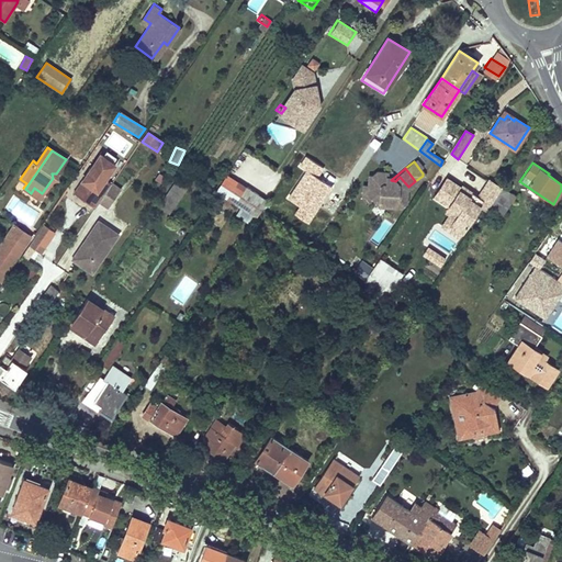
[(362,188),(362,199),(371,199),(373,202),(392,204),(395,209),(398,209),(404,202),(406,189),(408,187),(400,177),(395,181),(391,180),(386,180),(386,176),(375,175),(372,179),(369,178),(368,189),(362,188)]
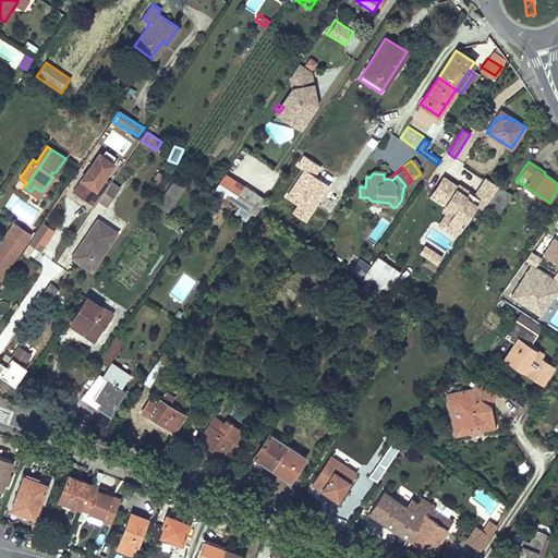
[(446,225),(457,232),(474,206),(481,210),(496,186),(483,179),(469,201),(463,197),(464,195),(455,189),(455,187),(440,179),(428,197),(444,206),(453,213),(446,225)]
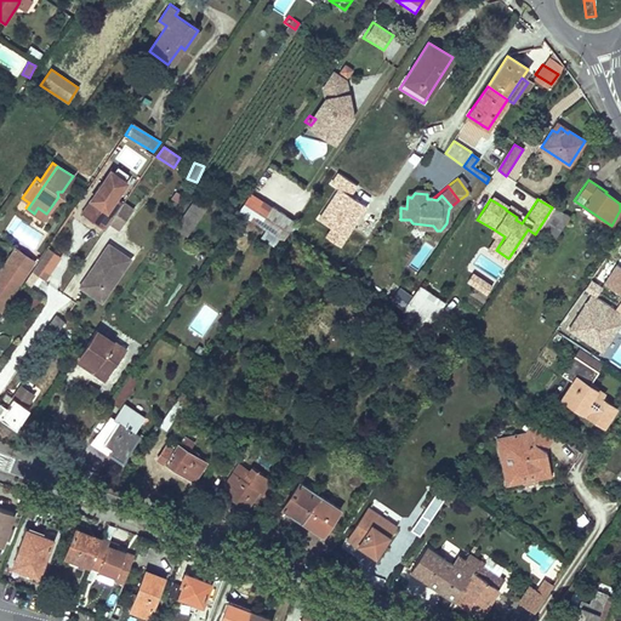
[(188,234),(205,209),(195,201),(177,227),(188,234)]
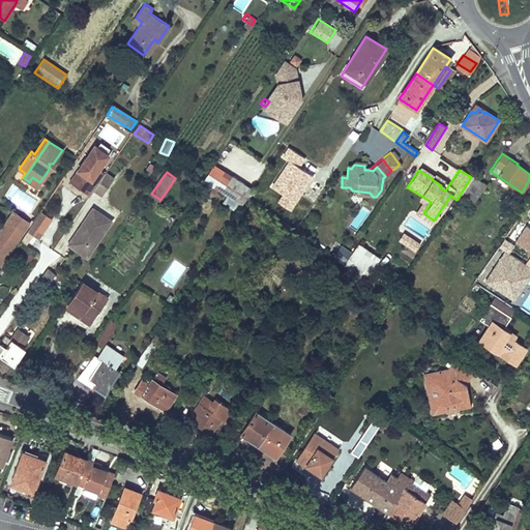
[(232,175),(221,192),(240,205),(246,196),(252,188),(232,175)]
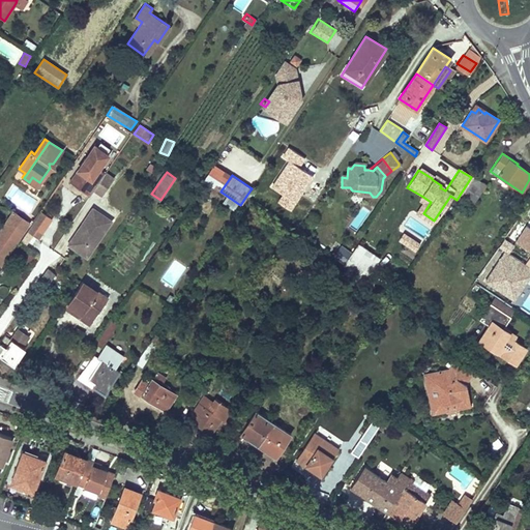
[(96,182),(87,176),(82,185),(91,190),(96,182)]
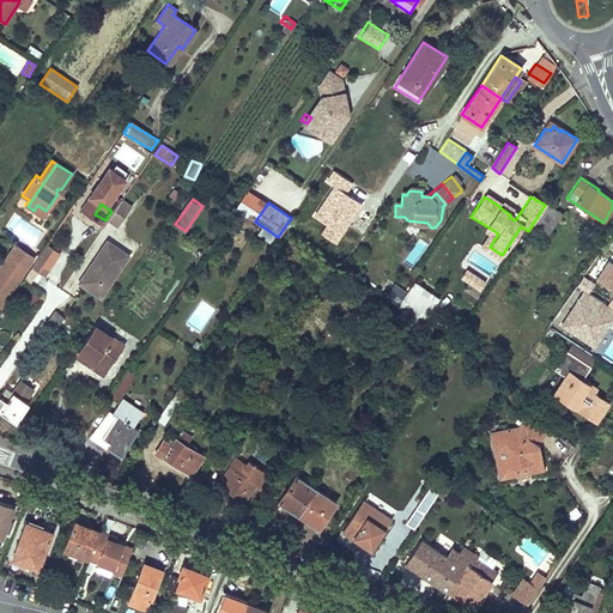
[(46,211),(37,205),(34,211),(42,217),(46,211)]
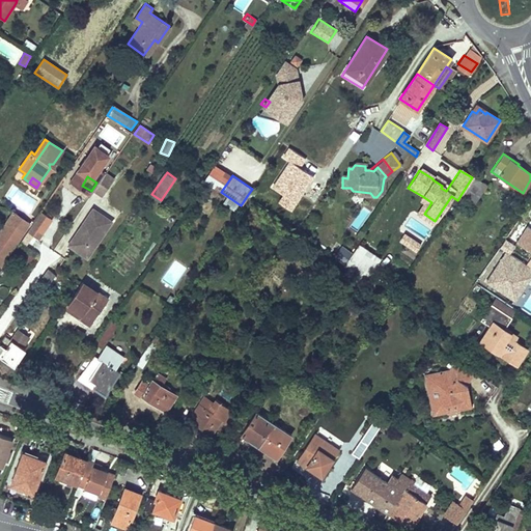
[(475,202),(486,185),(474,177),(459,201),(471,208),(475,202)]
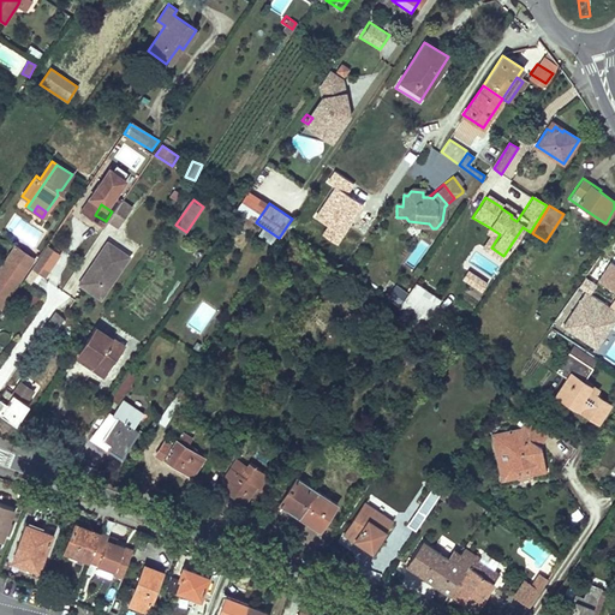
[(500,234),(489,227),(484,233),(490,237),(482,250),(500,262),(503,256),(491,248),(500,234)]
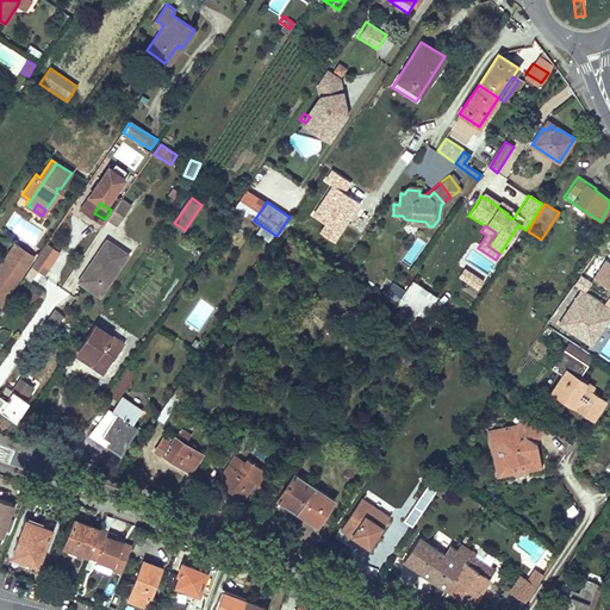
[(104,237),(76,282),(101,298),(130,254),(104,237)]
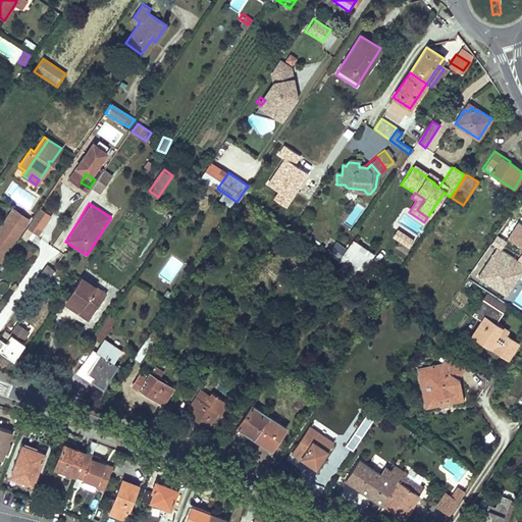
[(353,228),(365,208),(357,204),(345,224),(353,228)]
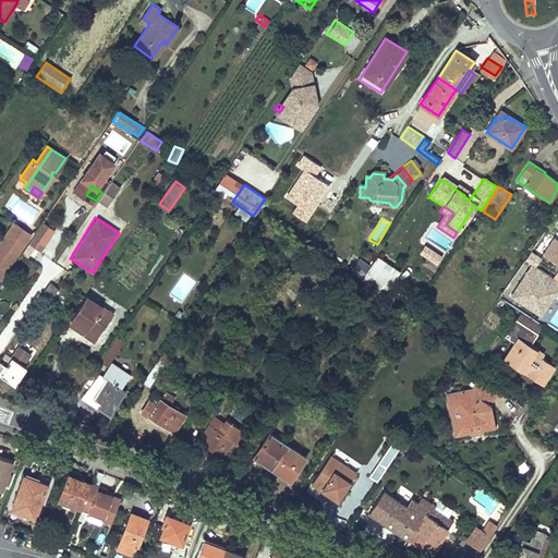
[(31,234),(13,222),(8,231),(25,242),(31,234)]
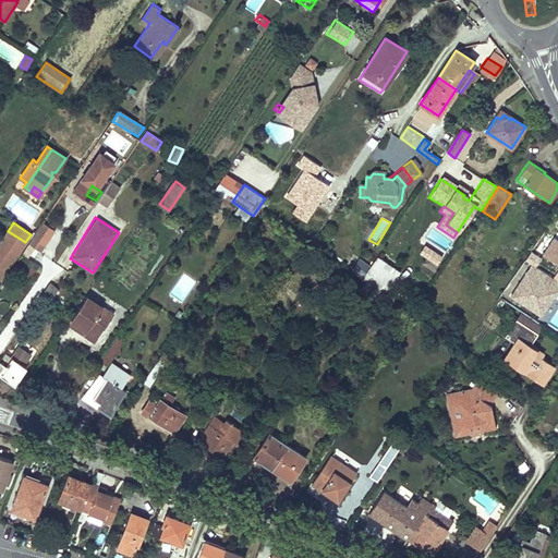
[(40,252),(56,231),(43,222),(27,242),(40,252)]
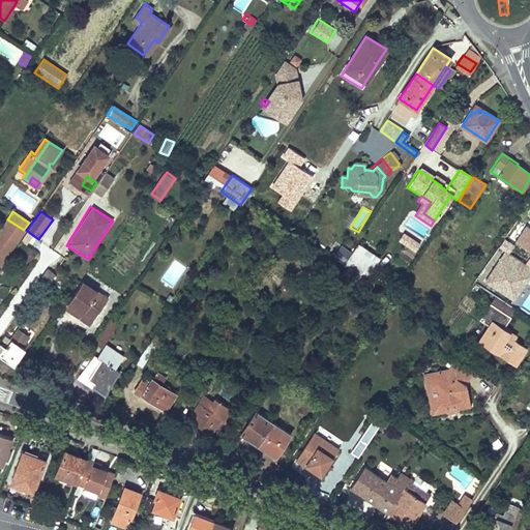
[(409,217),(405,225),(425,235),(429,228),(409,217)]
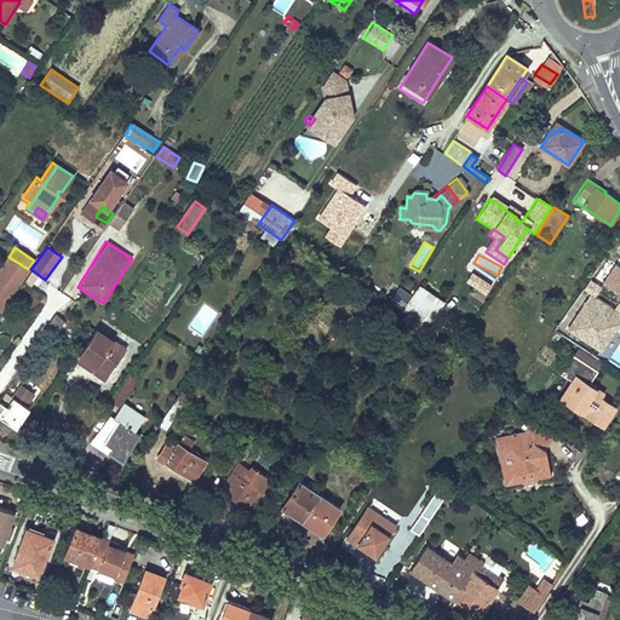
[(0,310),(28,269),(9,257),(0,268),(0,310)]
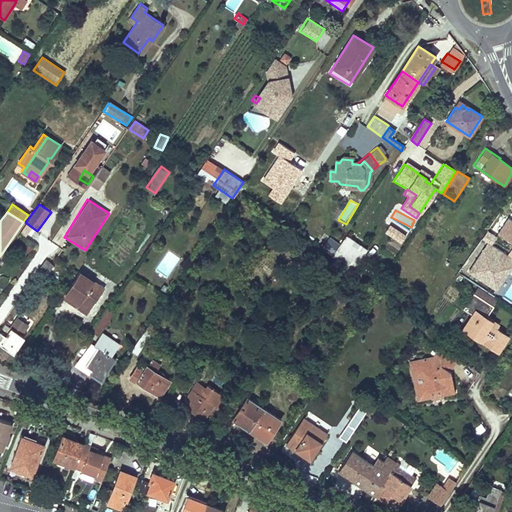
[(392,225),(387,230),(399,242),(404,236),(392,225)]
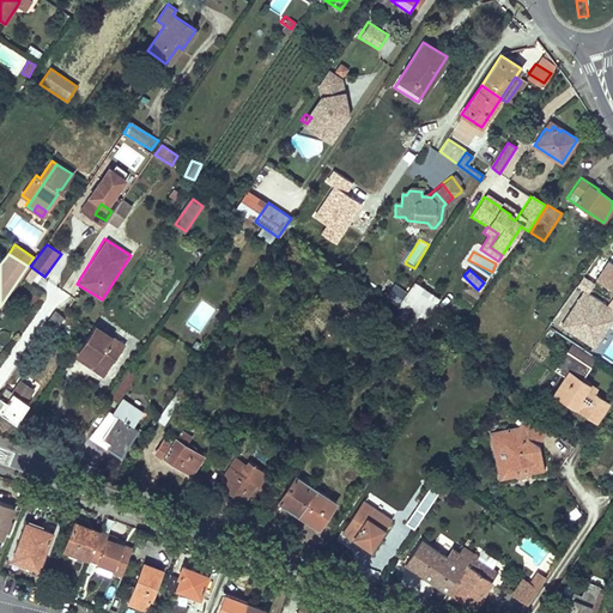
[(582,278),(580,289),(590,292),(593,280),(582,278)]
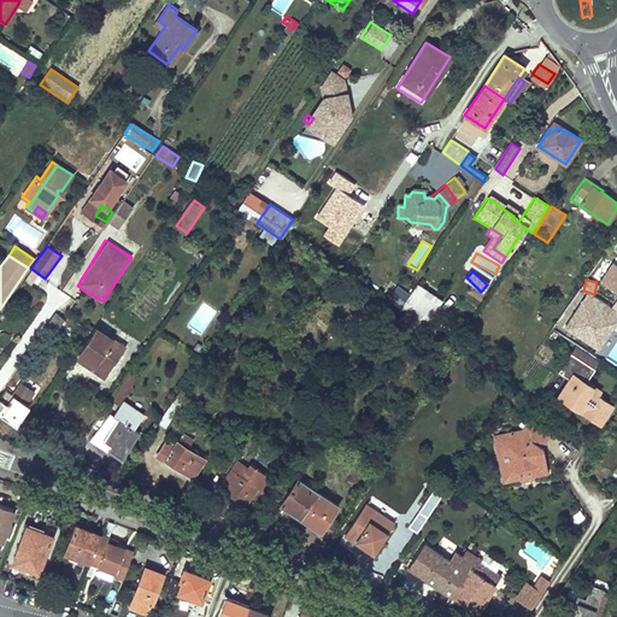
[(432,319),(442,297),(413,285),(404,306),(432,319)]
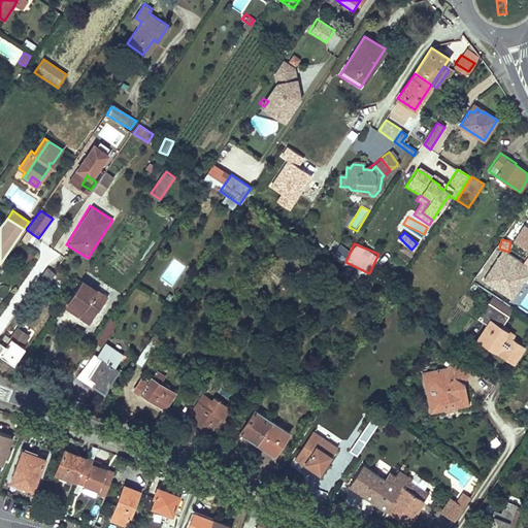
[(343,257),(345,246),(337,244),(334,255),(343,257)]
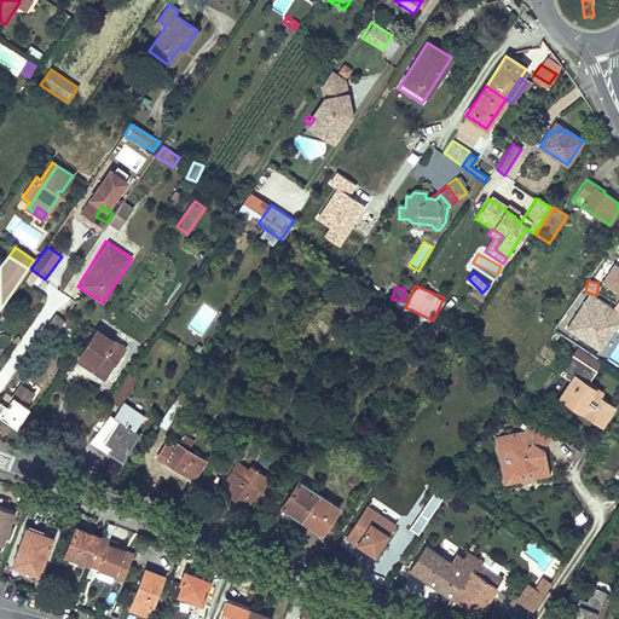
[(601,353),(618,322),(618,311),(585,291),(562,330),(601,353)]
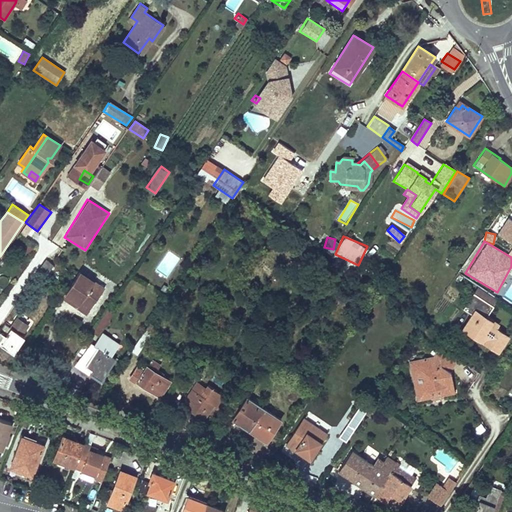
[(53,265),(46,260),(37,273),(44,278),(53,265)]
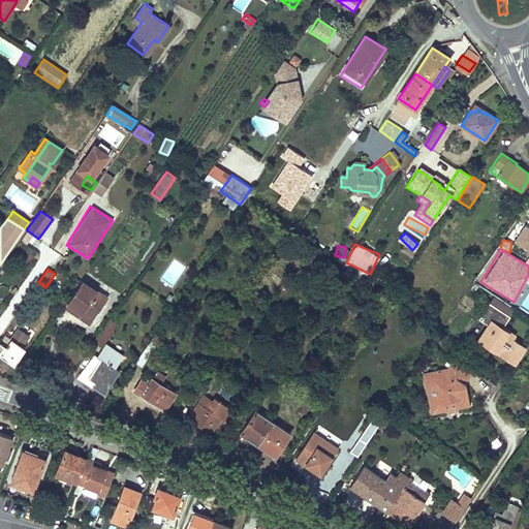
[(331,279),(325,275),(321,281),(327,285),(331,279)]
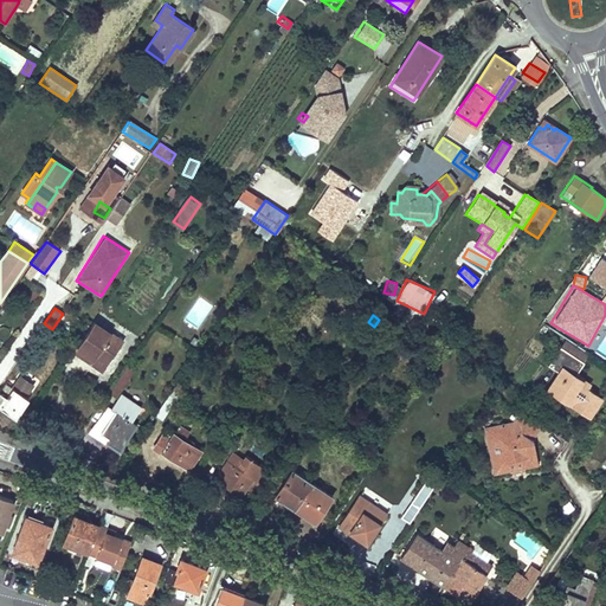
[(123,342),(95,322),(73,352),(84,358),(86,353),(107,367),(123,342)]
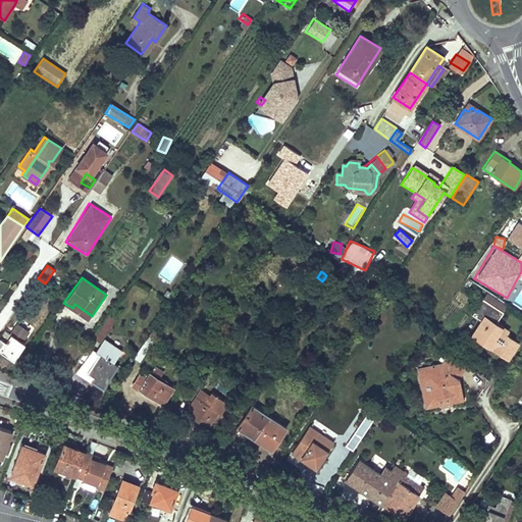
[(494,324),(502,312),(482,299),(471,315),(480,321),(470,335),(487,347),(489,345),(493,348),(492,350),(507,359),(517,344),(503,334),(499,331),(502,328),(494,324)]
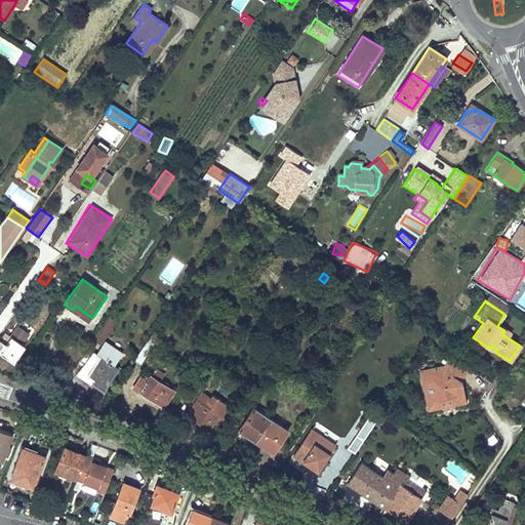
[(92,318),(75,306),(73,310),(89,321),(92,318)]
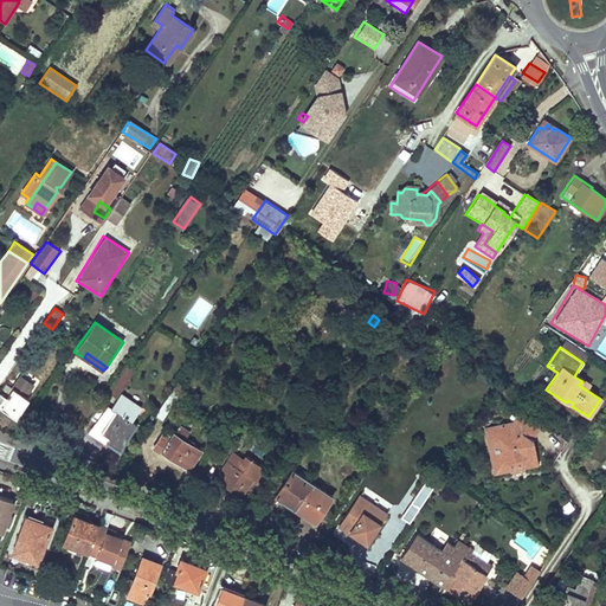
[(116,398),(141,359),(133,353),(107,392),(116,398)]
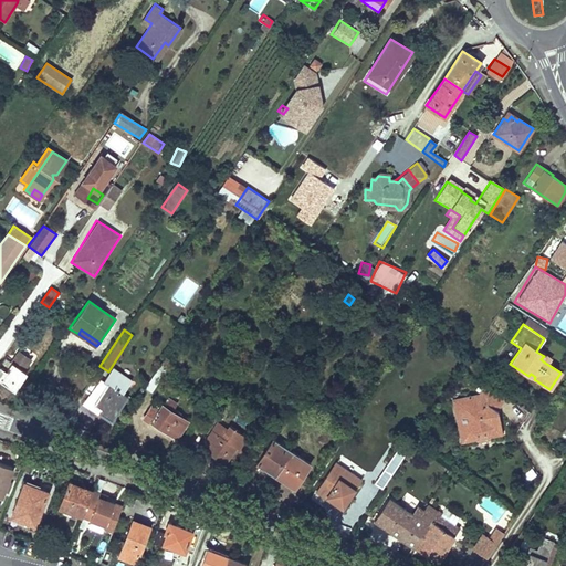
[(6,359),(0,367),(0,380),(11,389),(23,370),(21,369),(28,358),(18,353),(11,363),(6,359)]
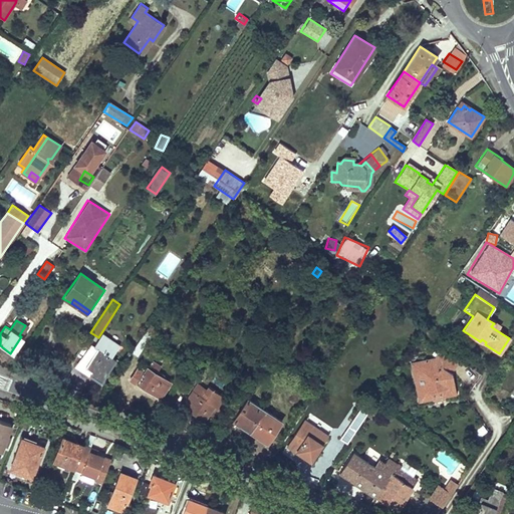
[(138,356),(152,334),(146,330),(131,352),(138,356)]
